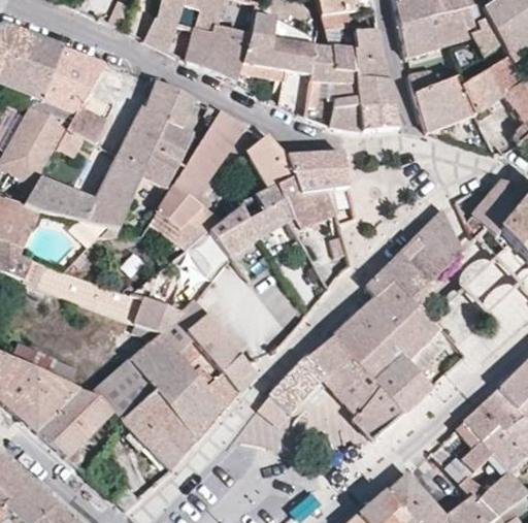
[(165,0),(159,20),(157,21),(145,42),(172,54),(186,27),(198,29),(197,32),(209,37),(221,0),(165,0)]
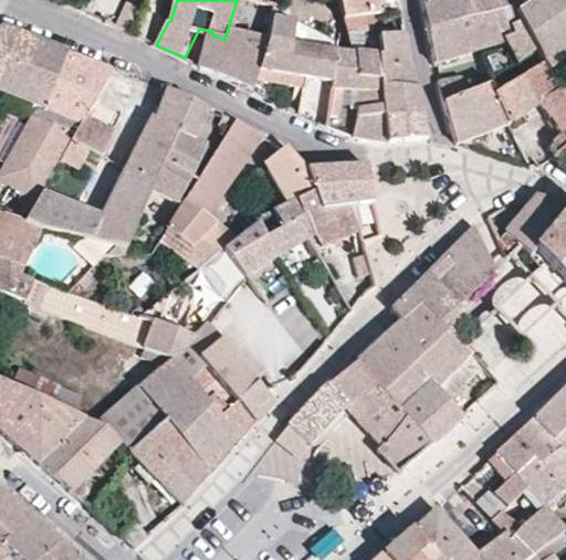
[(248,4),(237,0),(224,40),(211,34),(202,65),(217,72),(252,87),(265,19),(266,11),(248,4)]
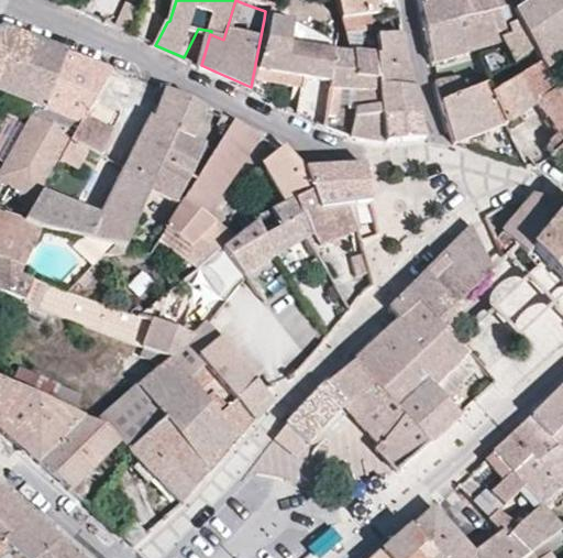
[(249,0),(246,4),(265,11),(266,0),(249,0)]
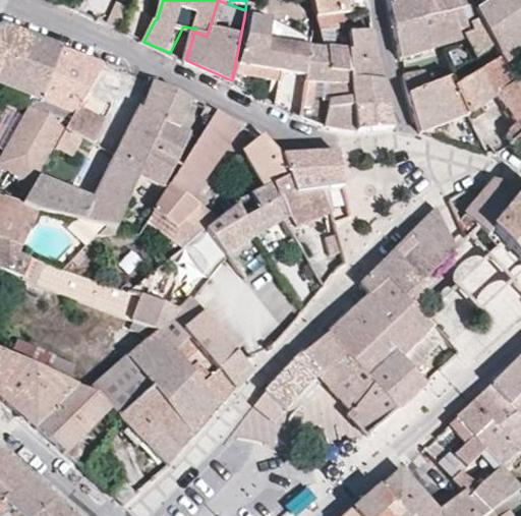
[(310,0),(313,16),(340,12),(367,7),(366,2),(344,6),(343,0),(310,0)]
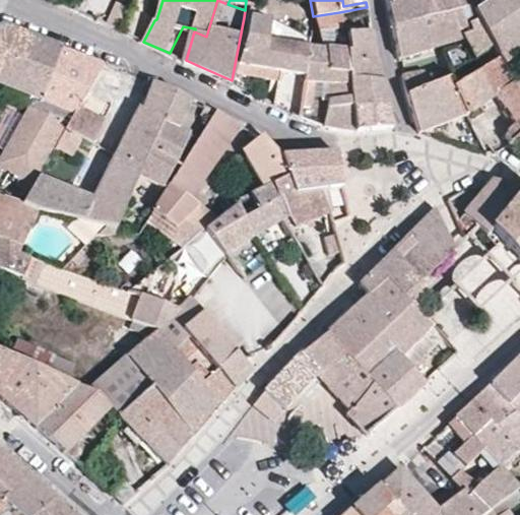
[(386,0),(392,25),(417,16),(464,0),(475,0),(477,5),(484,0),(386,0)]
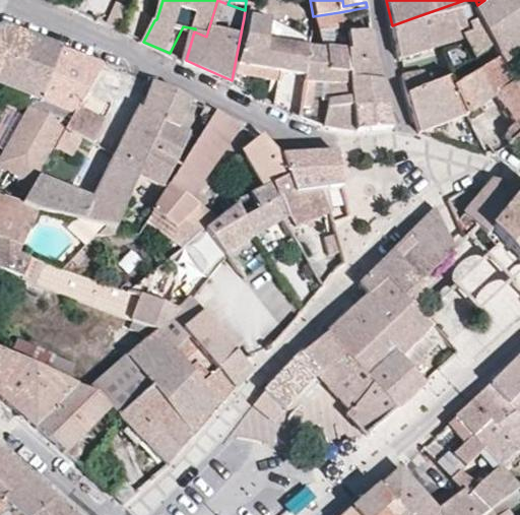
[(429,43),(443,38),(474,25),(477,33),(467,37),(475,52),(481,48),(496,40),(477,5),(475,0),(464,0),(417,16),(429,43)]
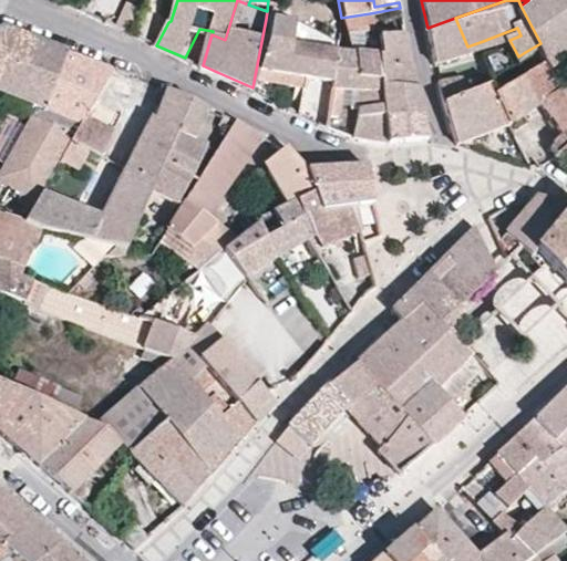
[(528,0),(521,6),(540,43),(542,47),(550,63),(566,50),(566,0),(528,0)]
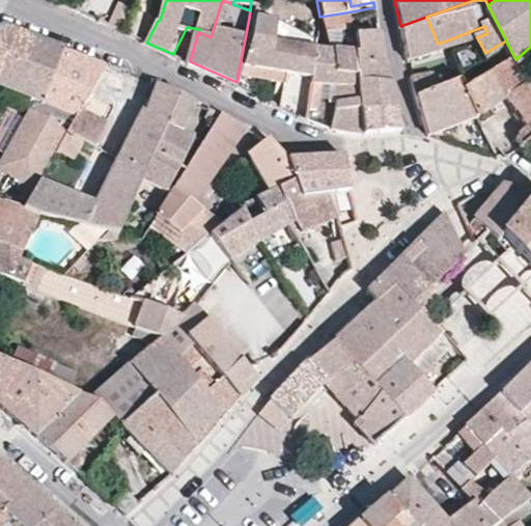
[(320,23),(323,29),(348,24),(346,12),(319,17),(320,23)]
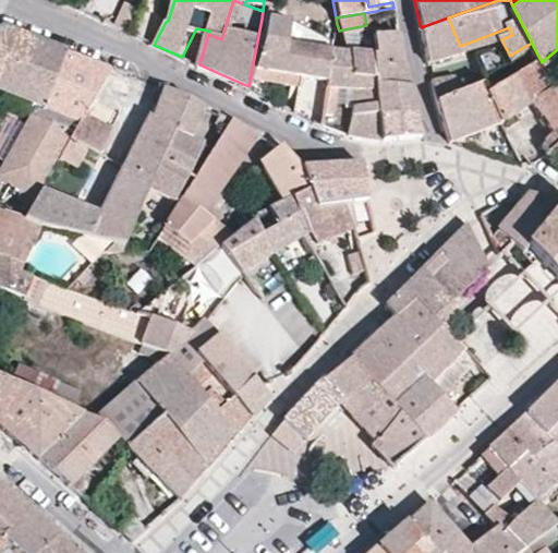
[(421,27),(427,58),(460,46),(448,17),(421,27)]
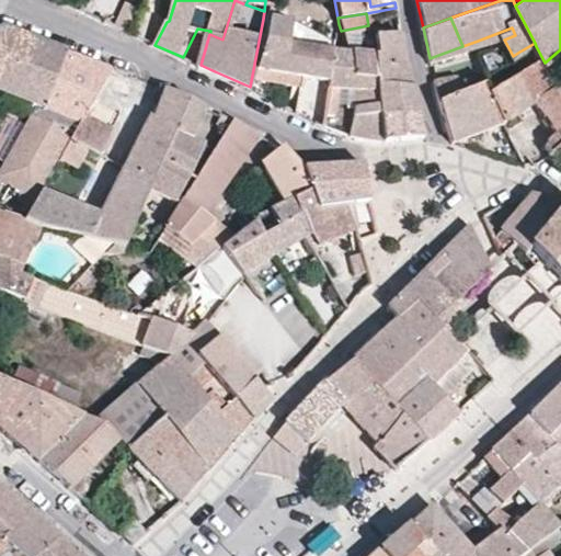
[(295,71),(300,74),(299,80),(295,113),(323,128),(330,66),(332,49),(288,43),(288,21),(263,19),(250,87),(278,103),(283,79),(284,71),(295,71)]
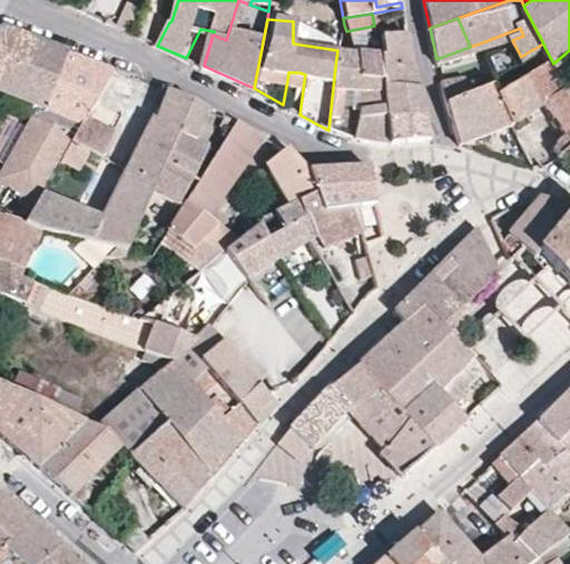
[(0,25),(0,85),(36,99),(31,110),(6,159),(11,182),(38,198),(43,189),(61,157),(71,140),(84,117),(47,102),(52,86),(66,48),(1,25),(0,25)]
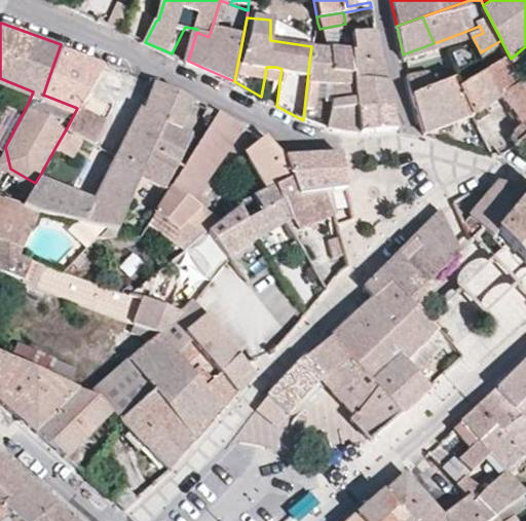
[(376,28),(363,30),(365,50),(380,51),(376,28)]
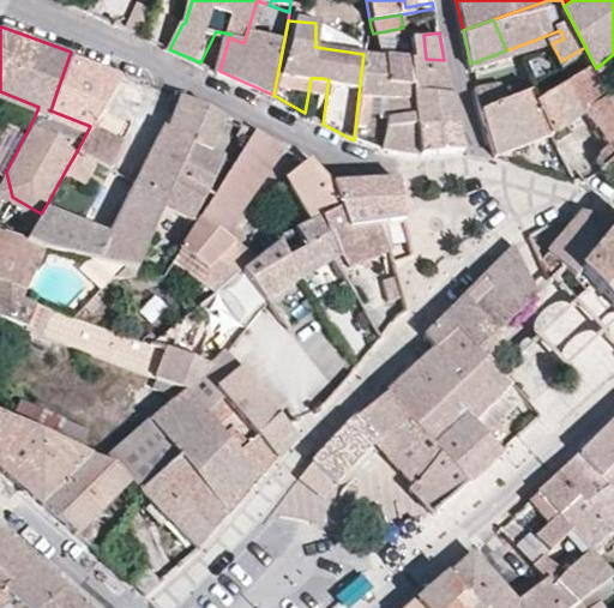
[(413,61),(415,86),(450,90),(443,66),(444,60),(426,59),(423,35),(415,36),(415,59),(413,61)]
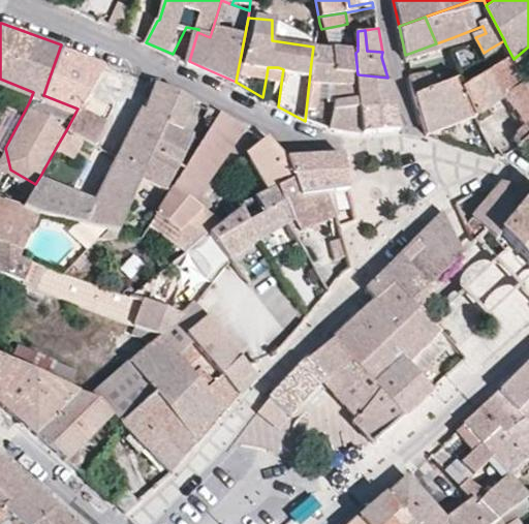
[(484,53),(475,37),(454,45),(453,49),(460,69),(484,53)]
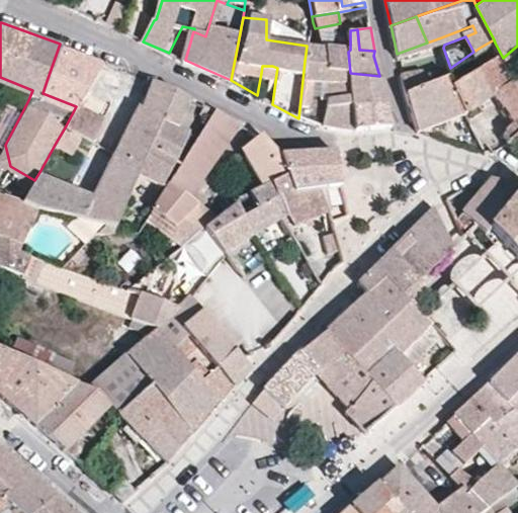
[(466,109),(498,90),(517,117),(507,125),(512,137),(517,131),(517,80),(503,58),(495,43),(482,51),(486,57),(487,59),(454,80),(463,101),(466,109)]
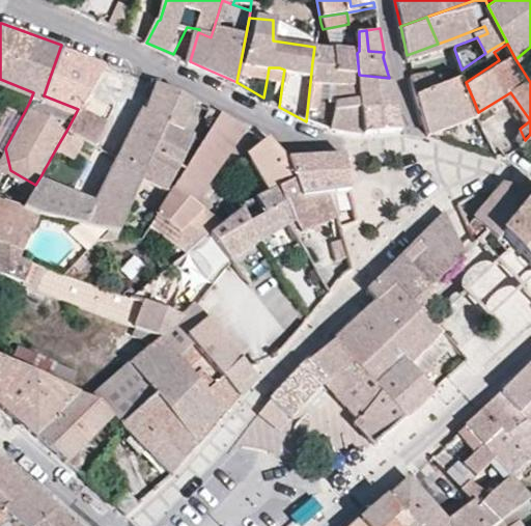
[(106,61),(61,45),(49,80),(44,95),(78,109),(79,108),(91,87),(106,61)]
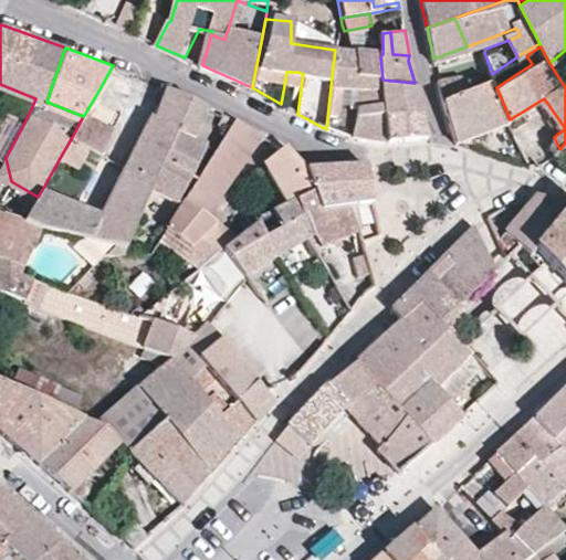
[(335,50),(333,66),(326,129),(362,139),(386,141),(389,140),(383,80),(380,56),(348,51),(335,50)]
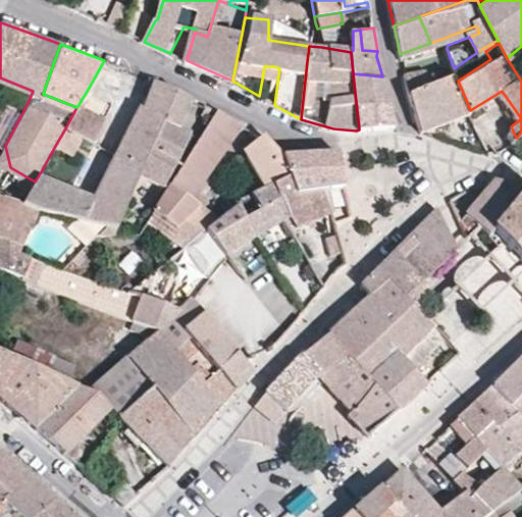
[(264,66),(263,73),(272,74),(278,74),(279,68),(274,66),(264,66)]
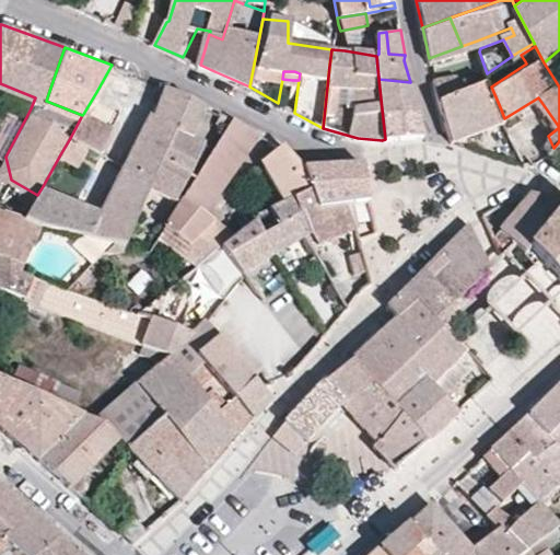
[(292,80),(282,79),(278,103),(289,108),(292,80)]
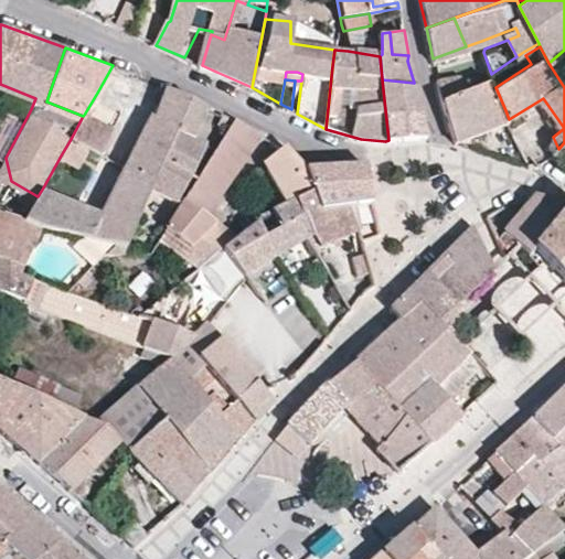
[(382,79),(388,140),(428,138),(414,83),(382,79)]
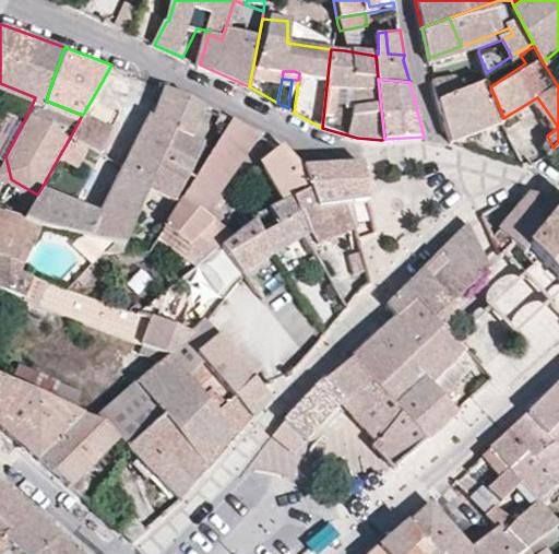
[(438,99),(453,94),(448,79),(435,84),(438,99)]
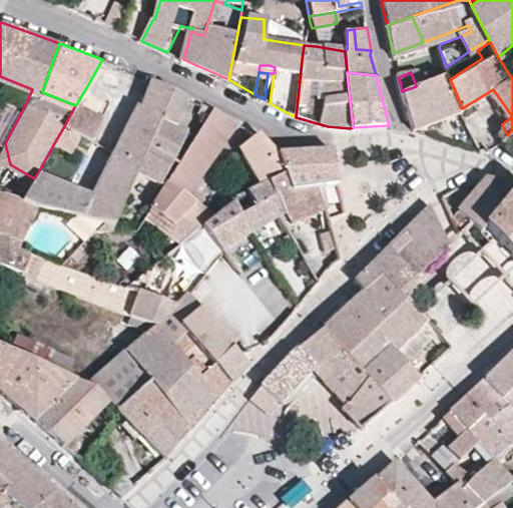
[(450,79),(448,74),(416,86),(402,91),(414,126),(462,108),(459,100),(450,79)]
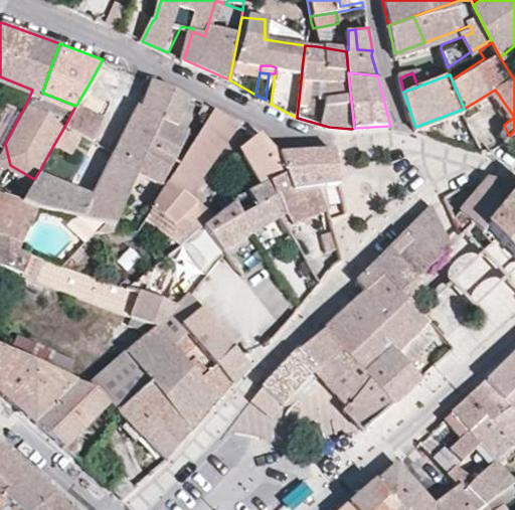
[(0,89),(28,100),(32,90),(0,76),(0,89)]
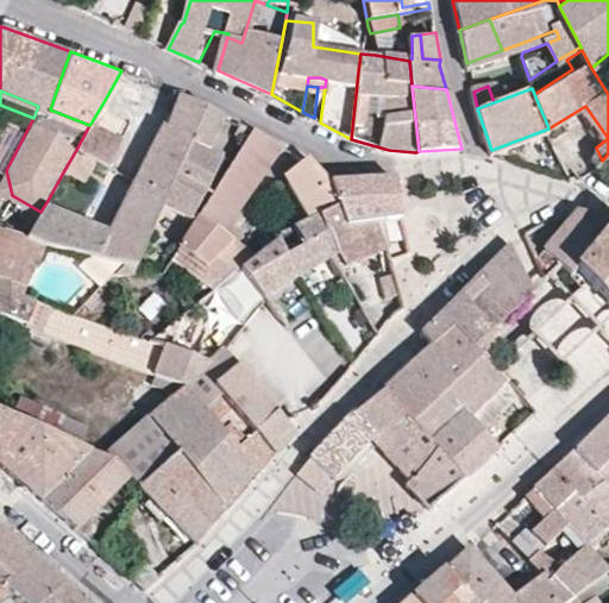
[(169,123),(164,124),(138,178),(170,192),(208,107),(181,93),(169,123)]
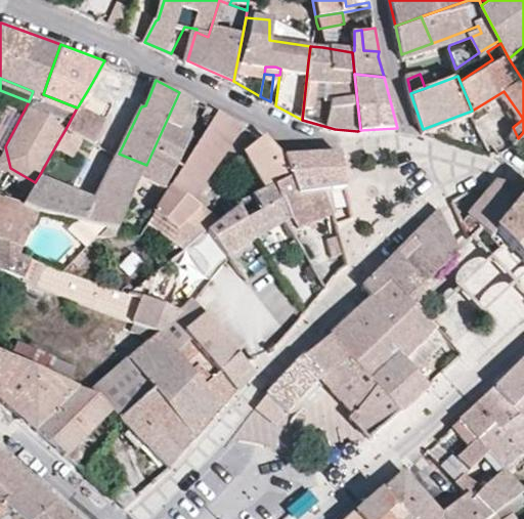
[(179,92),(146,165),(120,225),(133,225),(148,207),(151,205),(161,180),(168,182),(192,131),(177,123),(189,97),(179,92)]
